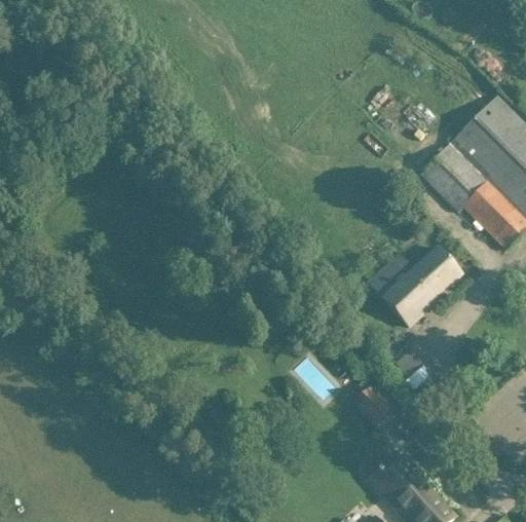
[(493,0),(491,4),(504,11),(511,0),(493,0)]
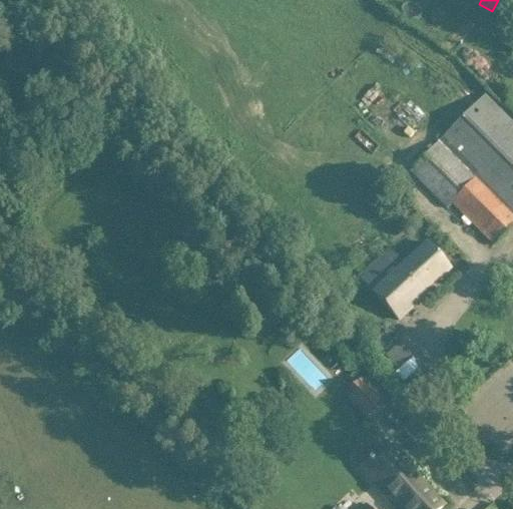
[(435,194),(440,190),(494,242),(512,222),(512,118),(485,91),(449,127),(410,168),(435,194)]
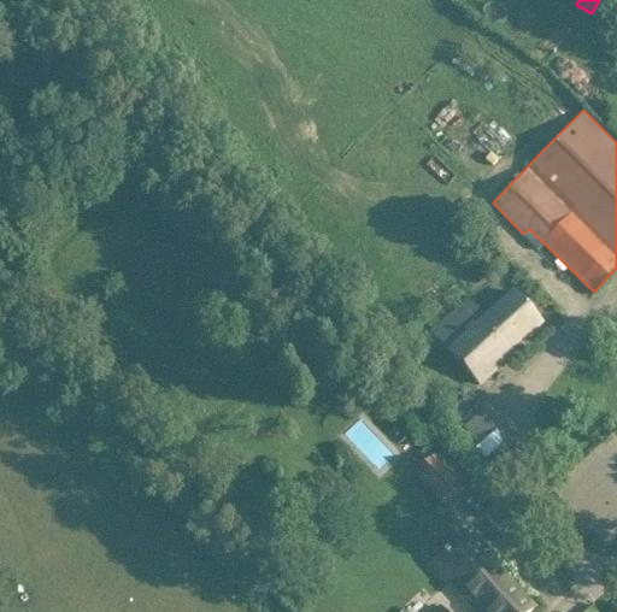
[(493,129),(510,148),(530,129),(513,111),(493,129)]
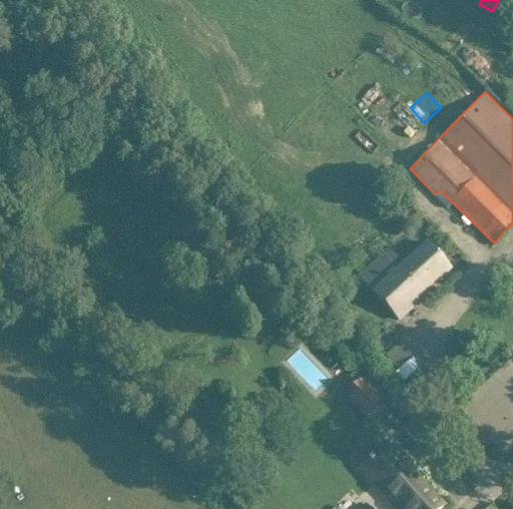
[(448,269),(435,253),(423,241),(401,262),(389,248),(360,275),(385,303),(399,318),(424,294),(422,292),(448,269)]
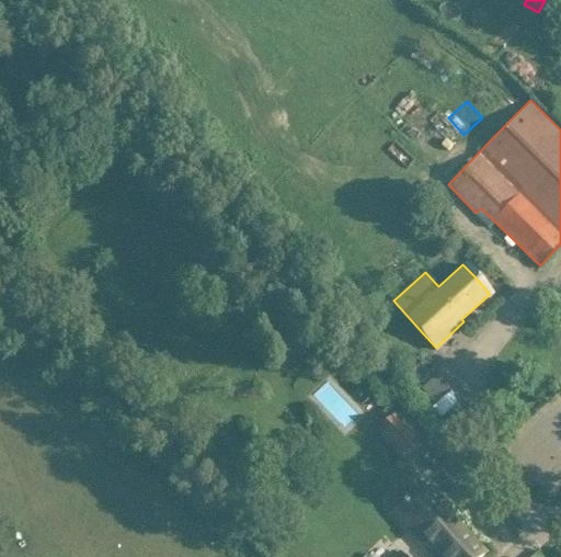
[(428,390),(443,408),(459,394),(445,376),(428,390)]
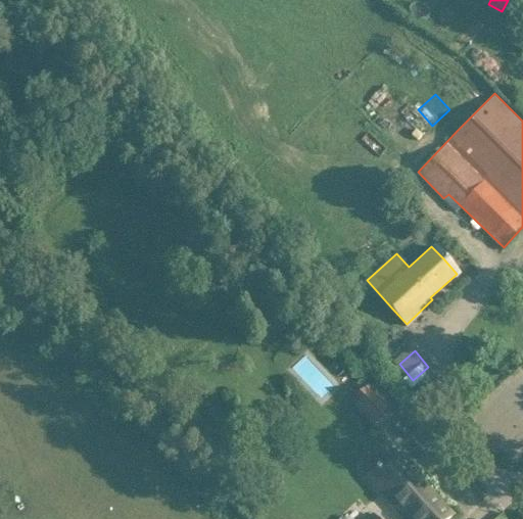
[(358,382),(357,386),(361,390),(366,385),(361,379),(358,382)]
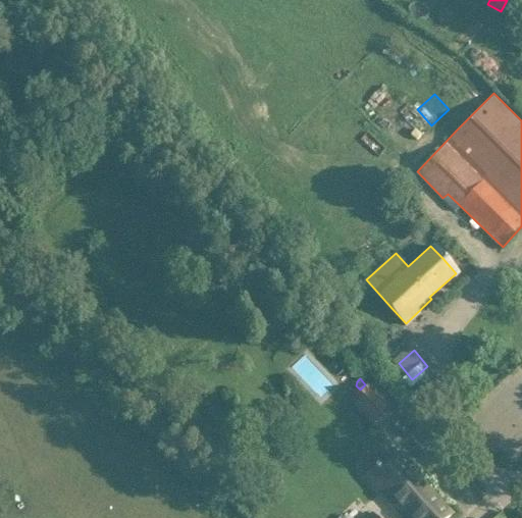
[(371,423),(387,409),(365,384),(360,390),(349,400),(371,423)]
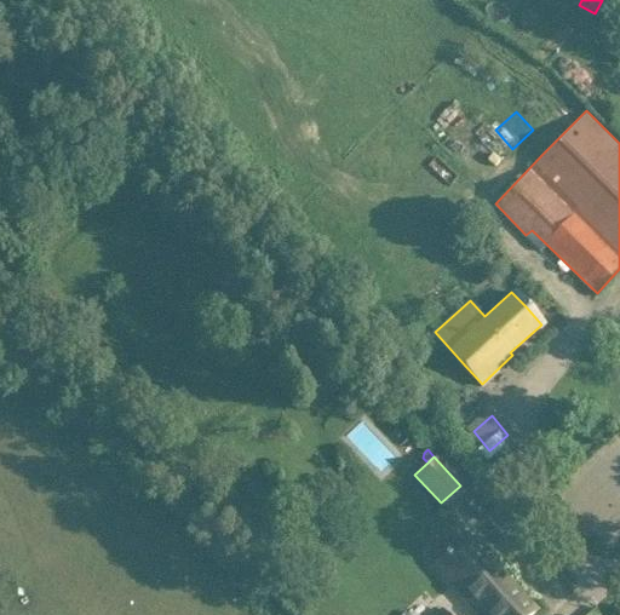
[(529,614),(537,609),(521,591),(470,532),(436,561),(483,614),(529,614)]
